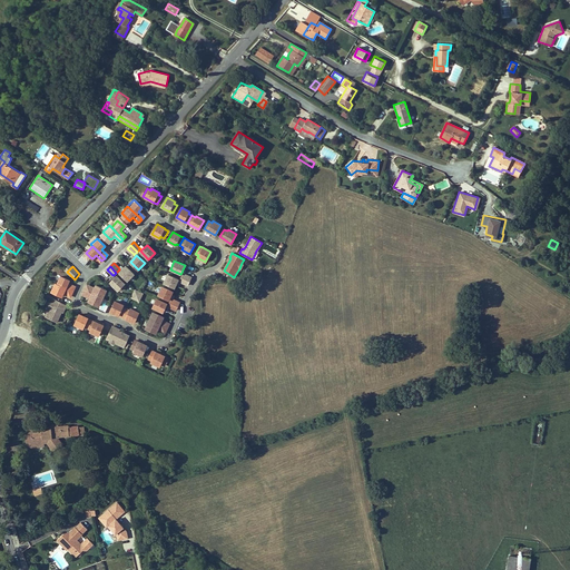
[(121,271),(119,273),(127,281),(134,274),(126,266),(123,268),(121,271)]
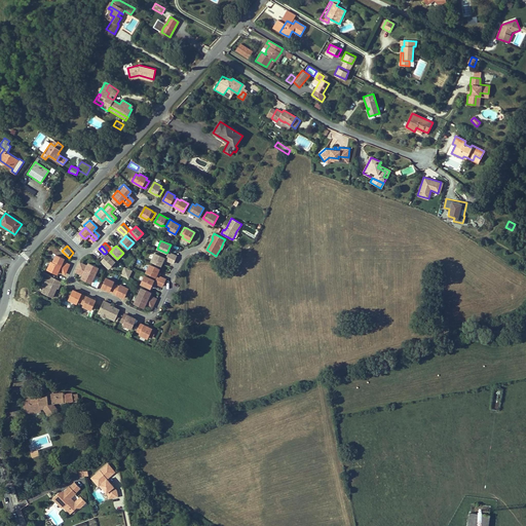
[(155,253),(151,261),(160,265),(162,261),(163,259),(164,257),(155,253)]
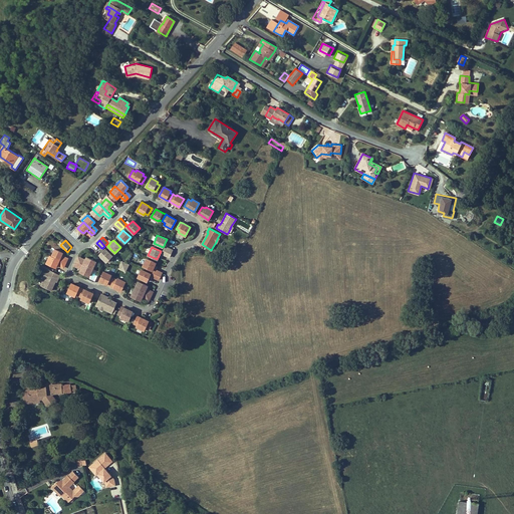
[(52,256),(65,263),(67,259),(60,256),(61,255),(62,252),(55,249),(52,256)]
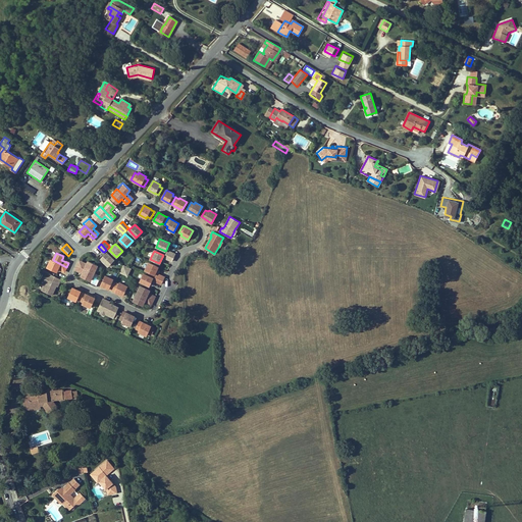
[(103,256),(100,259),(107,266),(113,260),(106,253),(105,254),(103,256)]
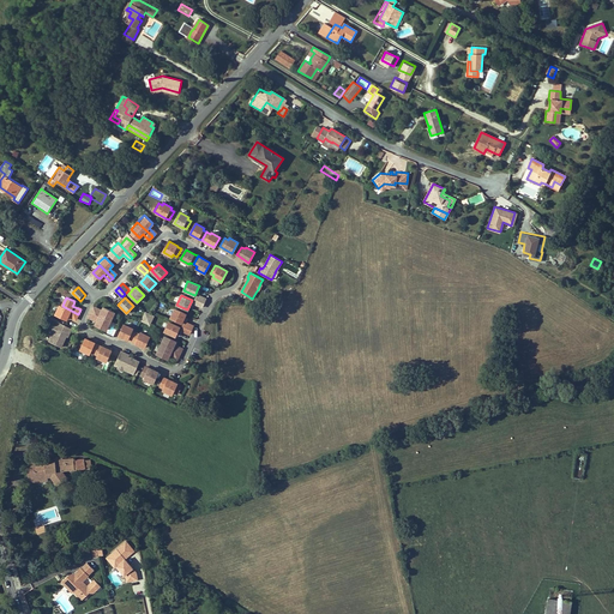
[(62,306),(60,305),(55,314),(66,319),(68,315),(68,314),(77,318),(78,314),(62,306)]
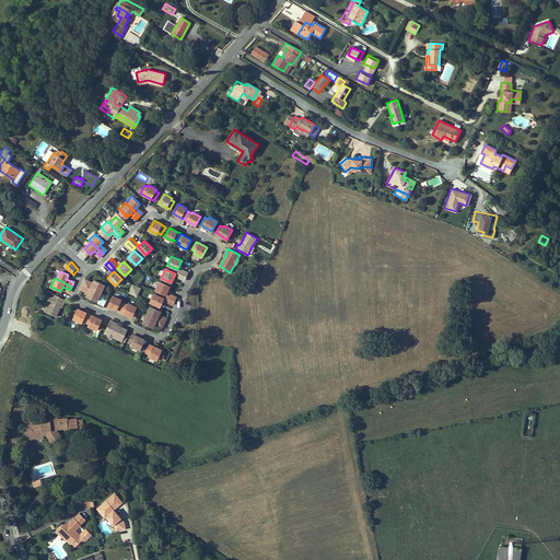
[(94,280),(93,283),(92,284),(84,281),(83,284),(101,292),(104,284),(94,280)]
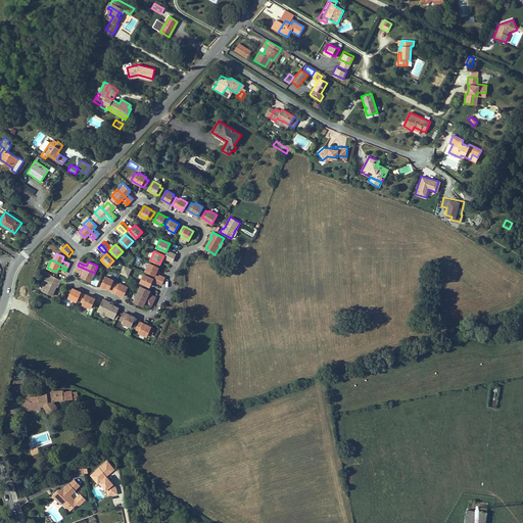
[(149,263),(145,271),(155,275),(155,273),(156,271),(158,268),(149,263)]
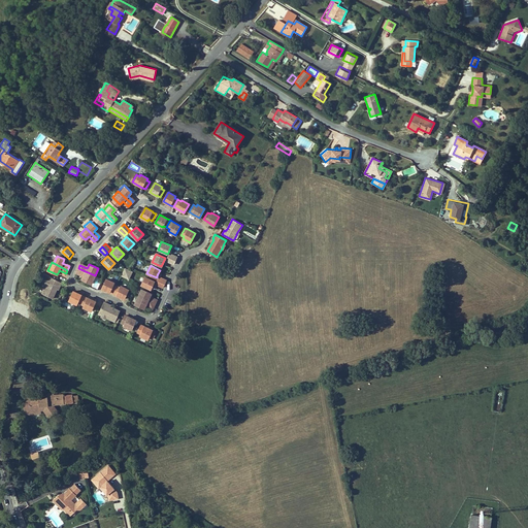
[(95,275),(78,268),(76,271),(84,274),(84,276),(81,278),(91,284),(95,275)]
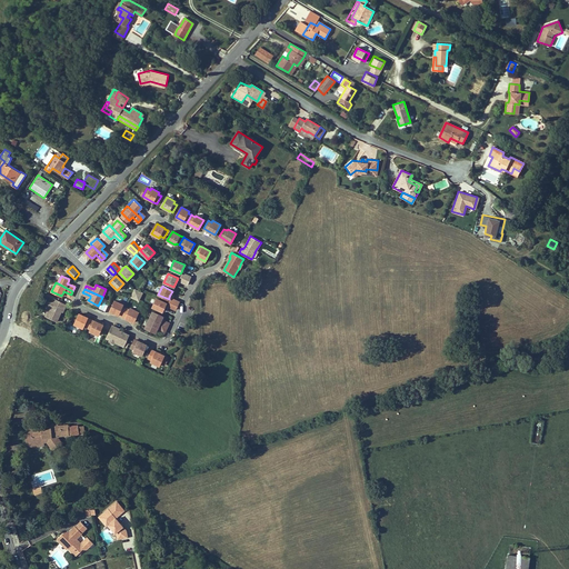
[(135,289),(131,298),(138,301),(142,293),(135,289)]
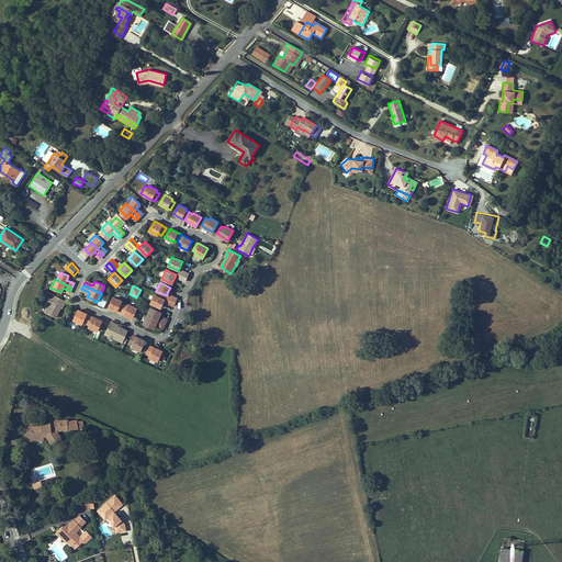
[(150,303),(160,307),(163,304),(164,301),(165,299),(155,294),(150,303)]
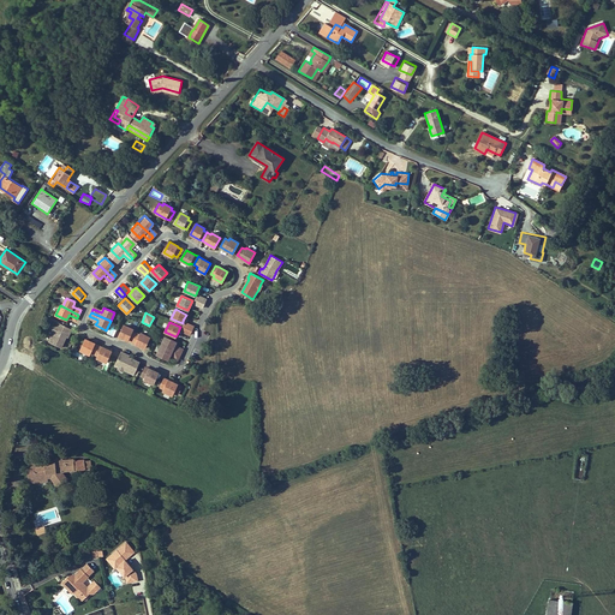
[(57,333),(52,342),(64,348),(70,336),(71,333),(72,334),(75,329),(61,323),(59,327),(57,333)]
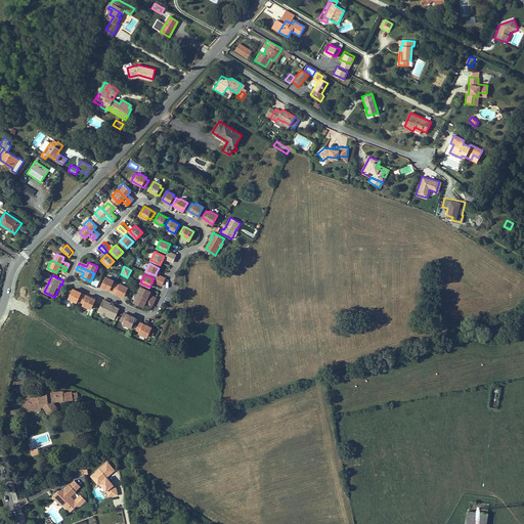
[(110,290),(113,291),(116,284),(113,282),(114,280),(105,277),(101,287),(110,290)]
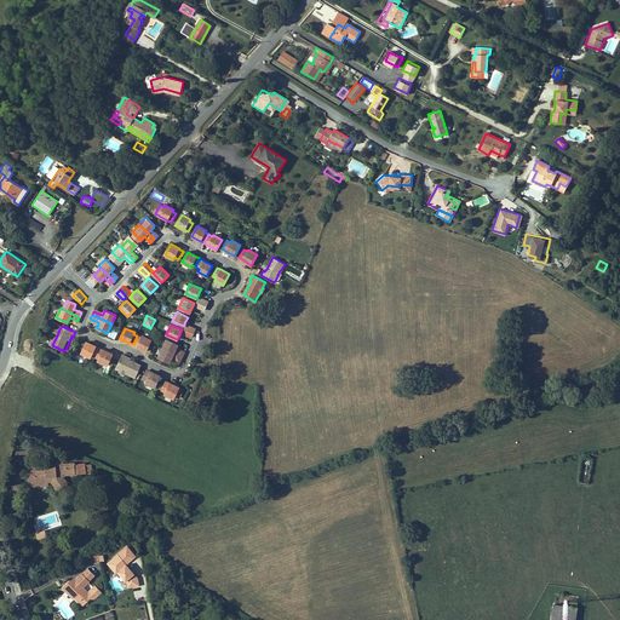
[(137,336),(133,344),(137,346),(145,350),(150,339),(142,336),(141,338),(137,336)]
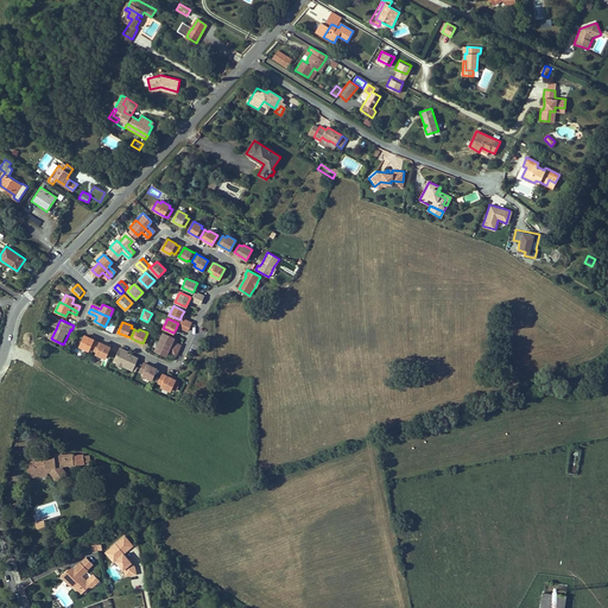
[(164,333),(159,342),(178,350),(181,347),(172,343),(173,341),(175,337),(164,333)]
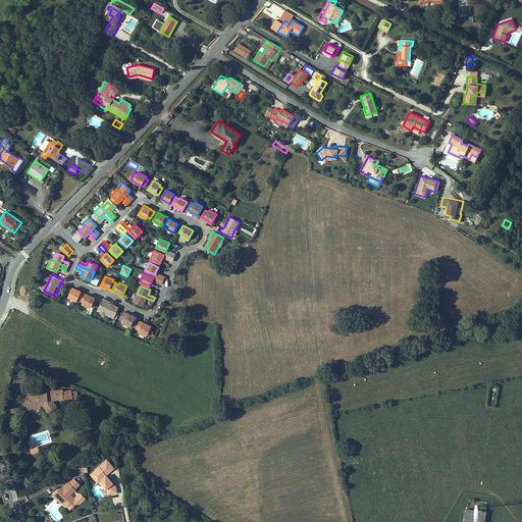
[(77,299),(81,300),(84,293),(81,292),(81,291),(73,288),(68,297),(76,300),(77,299)]
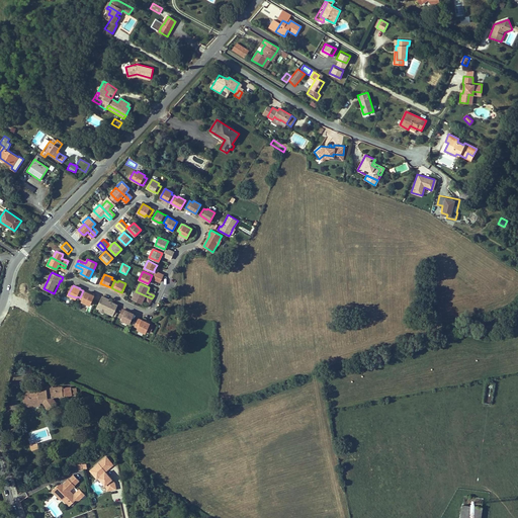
[(86,292),(83,290),(80,297),(83,299),(82,300),(89,305),(94,295),(86,291),(86,292)]
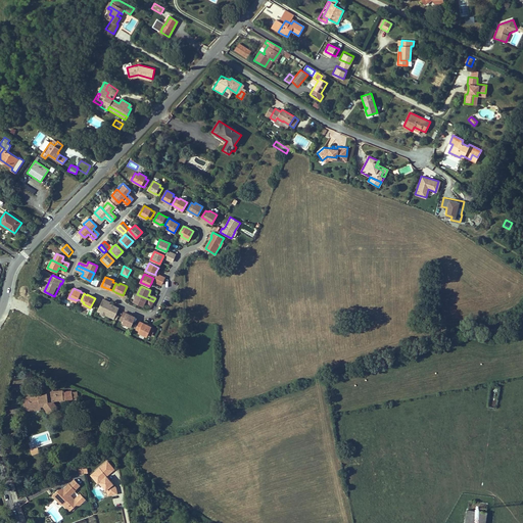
[(153,301),(137,294),(134,301),(143,305),(144,302),(145,301),(152,304),(153,301)]
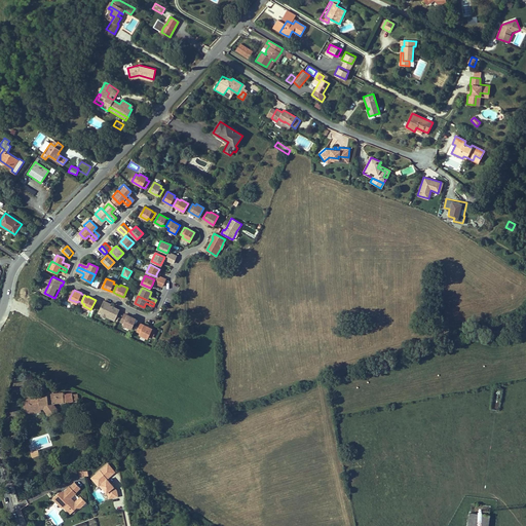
[(104,301),(98,312),(101,313),(107,316),(115,320),(119,309),(109,305),(107,304),(107,302),(104,301)]
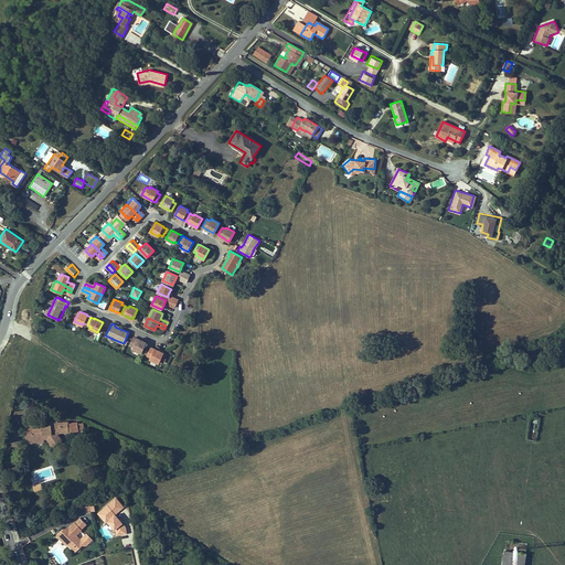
[(137,339),(134,338),(130,345),(134,348),(132,349),(141,353),(146,343),(138,339),(137,339)]
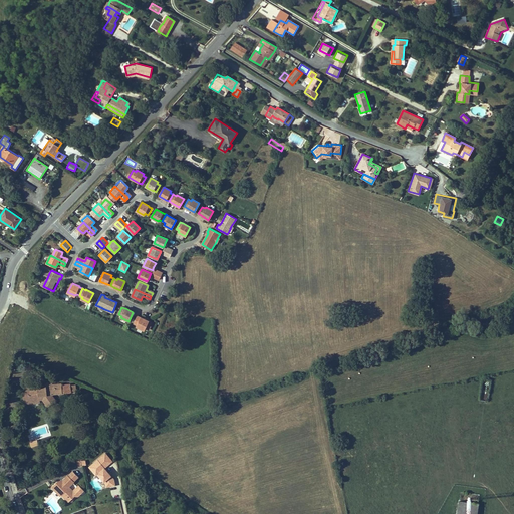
[(141,318),(138,316),(135,324),(138,325),(137,327),(144,330),(145,329),(148,330),(152,323),(149,322),(149,321),(141,317),(141,318)]
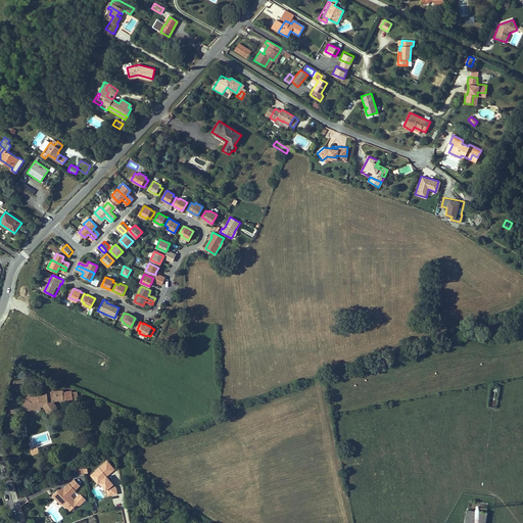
[(29,394),(30,399),(30,406),(39,405),(39,401),(43,401),(43,406),(49,413),(57,407),(52,401),(73,398),(72,390),(63,391),(62,390),(55,391),(55,395),(54,395),(53,391),(53,388),(46,389),(47,391),(47,395),(38,396),(38,393),(29,394)]
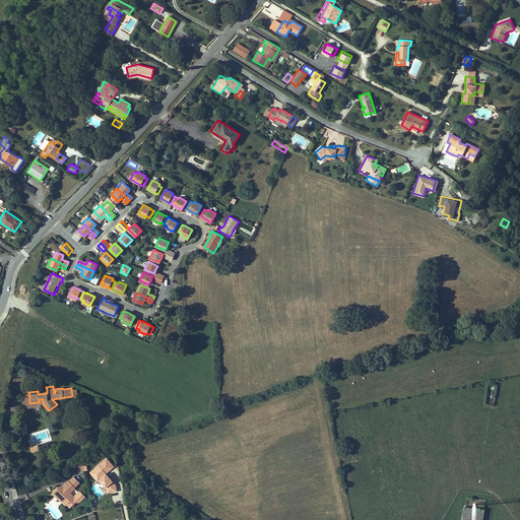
[(108,457),(89,471),(96,481),(99,479),(110,494),(118,488),(107,472),(115,466),(108,457)]
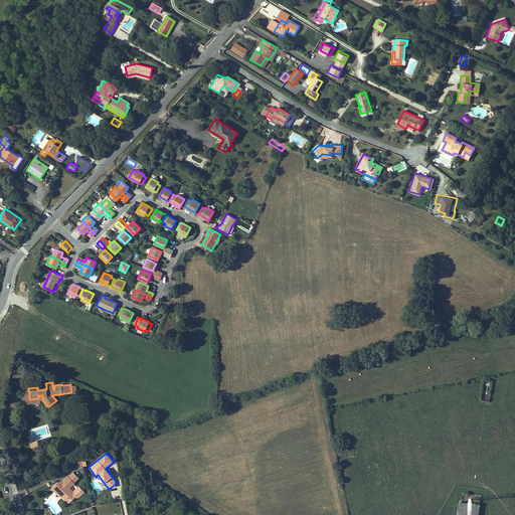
[(79,478),(73,472),(68,476),(63,481),(61,482),(62,484),(61,485),(57,482),(54,485),(59,490),(57,491),(62,496),(65,500),(66,500),(69,503),(74,500),(73,499),(76,495),(69,487),(74,483),(74,482),(79,478)]
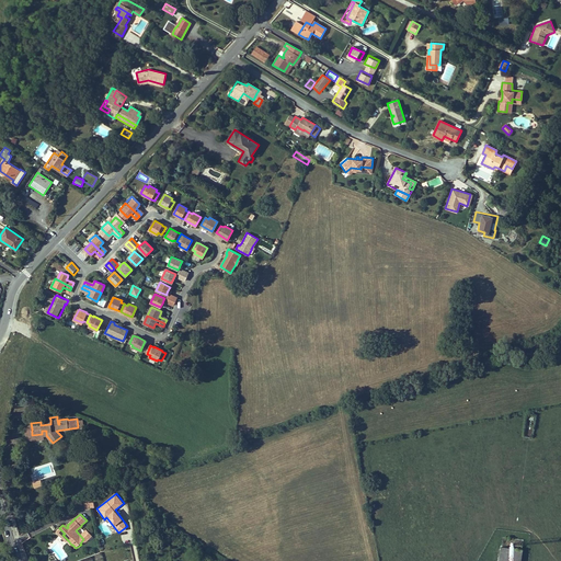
[(65,534),(59,528),(56,530),(66,541),(68,540),(63,535),(65,534)]
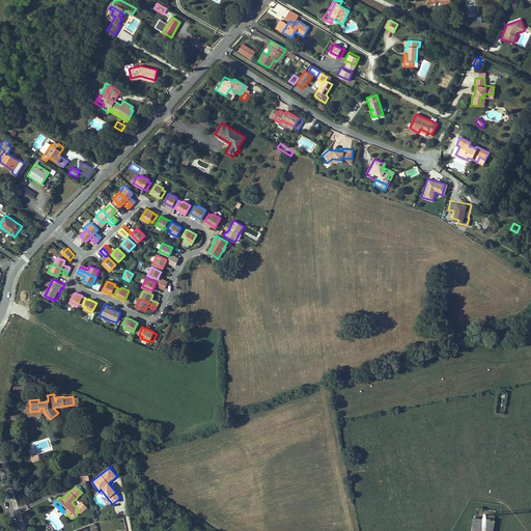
[(492,530),(494,521),(475,518),(474,518),(472,530),(492,530)]
